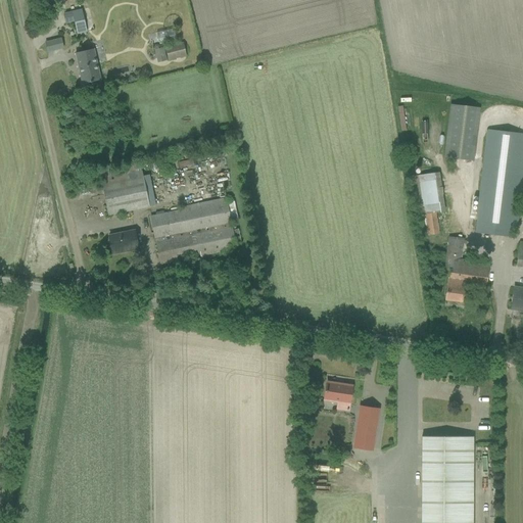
[(73,12),(63,14),(65,24),(75,21),(78,34),(87,32),(82,9),(73,11),(73,12)]
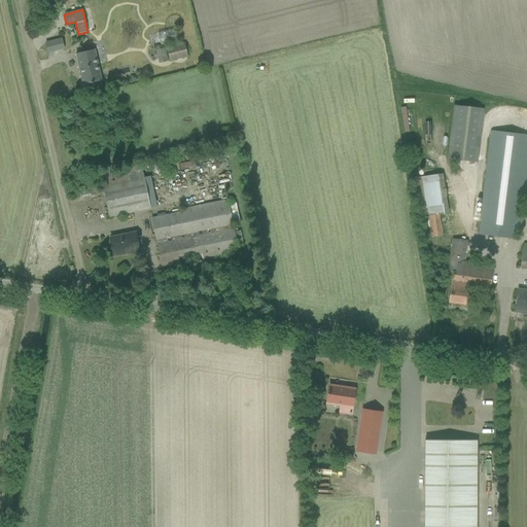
[(43,41),(44,53),(62,50),(61,39),(43,41)]
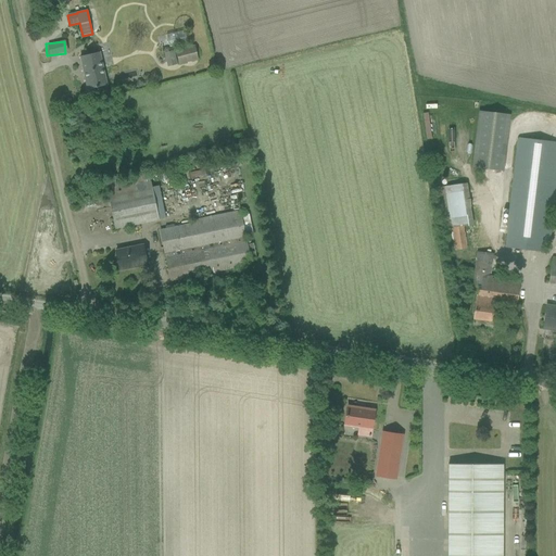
[(203,45),(176,50),(179,65),(199,61),(198,59),(206,57),(203,45)]
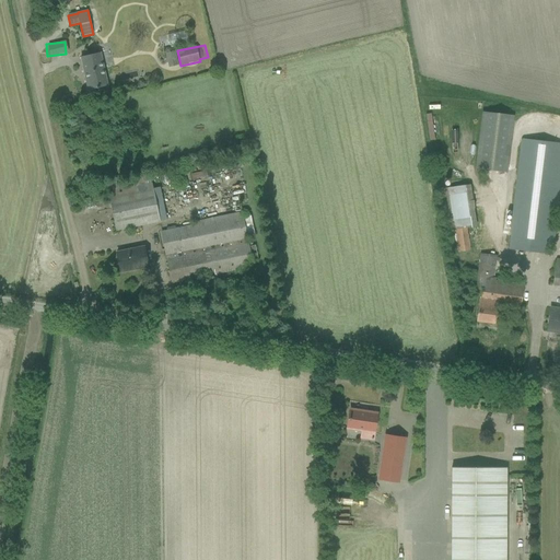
[(81,57),(89,91),(108,85),(101,53),(81,57)]
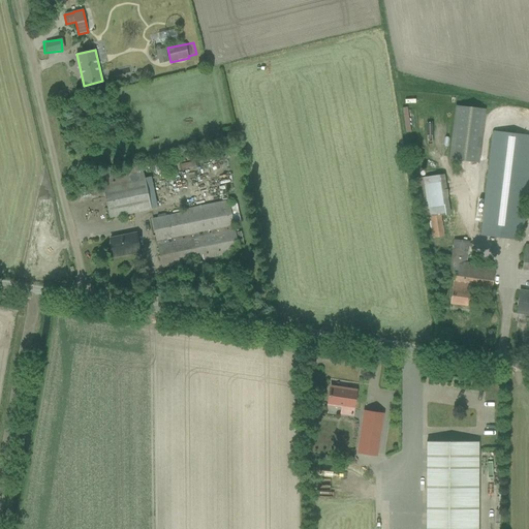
[(449,160),(478,163),(485,110),(455,105),(449,160)]
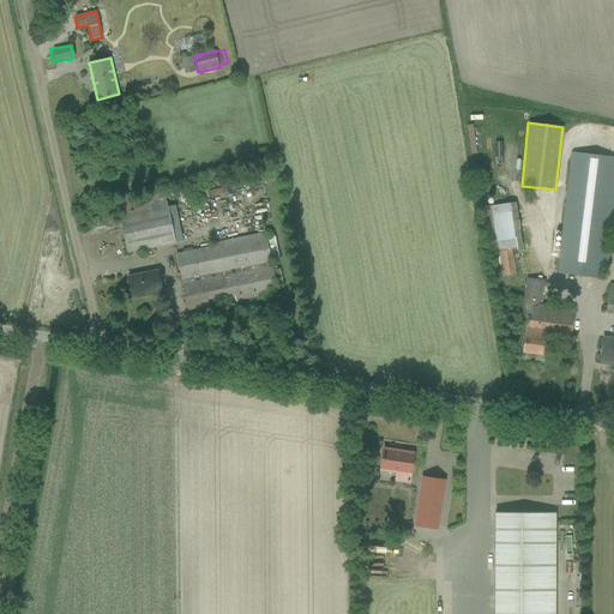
[(560,260),(558,274),(601,278),(602,268),(607,268),(613,209),(613,157),(572,152),(560,260)]
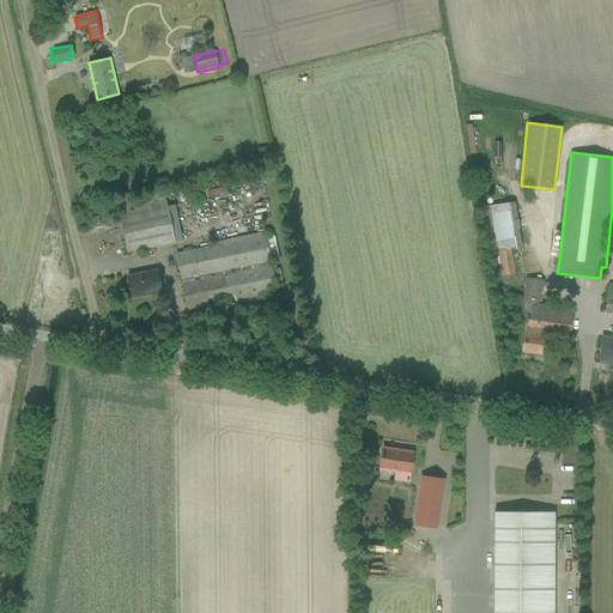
[(119,207),(127,252),(175,242),(165,198),(119,207)]
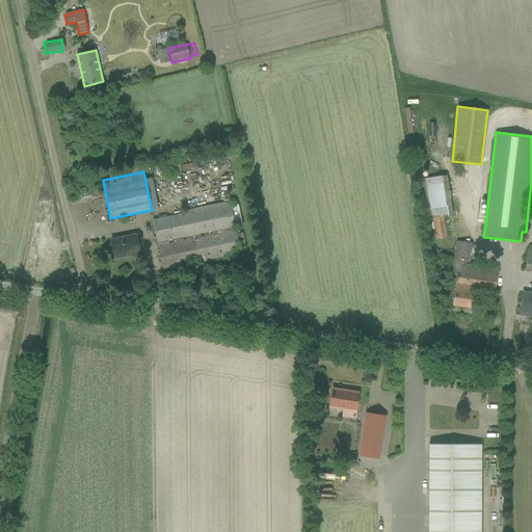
[(154,220),(163,269),(240,254),(239,249),(245,248),(242,233),(236,234),(234,223),(240,222),(237,207),(231,208),(230,202),(184,211),(185,214),(154,220)]
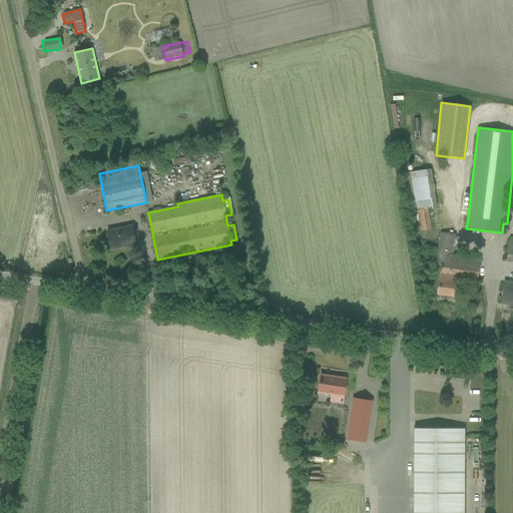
[(429,209),(417,211),(420,231),(432,229),(429,209)]
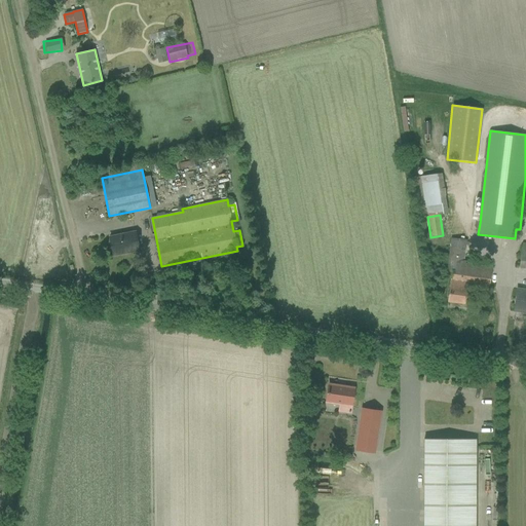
[(110,237),(113,256),(139,250),(136,232),(124,234),(125,237),(121,238),(120,235),(110,237)]
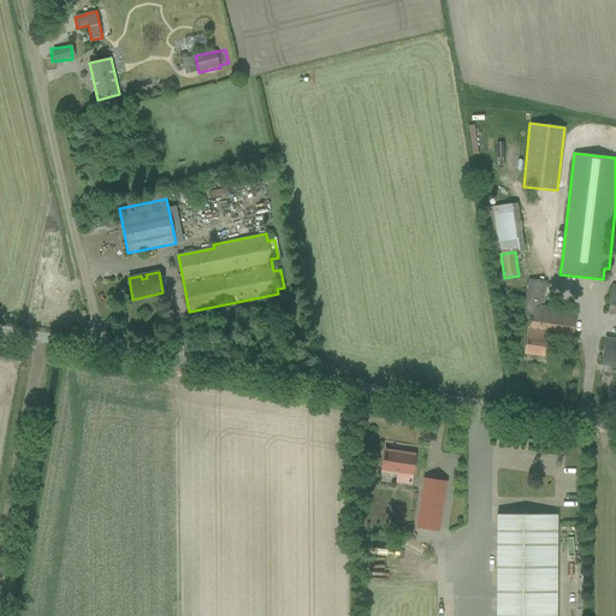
[(528,279),(525,313),(531,314),(527,341),(525,353),(548,356),(551,332),(573,336),(574,324),(576,311),(544,306),(548,282),(528,279)]
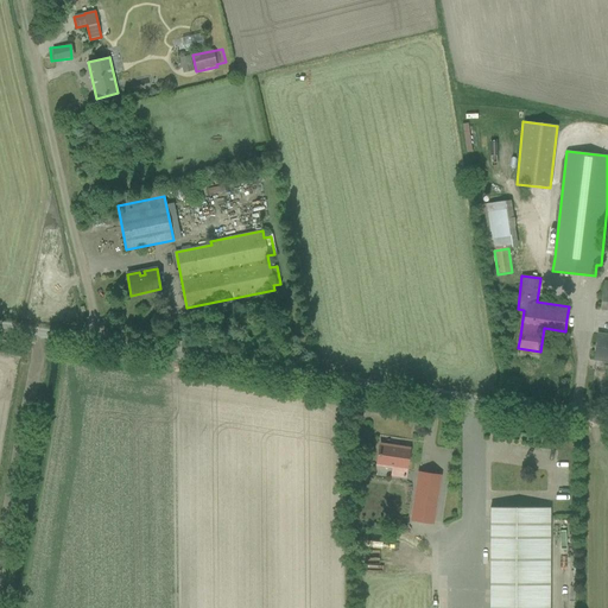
[(595,359),(607,360),(607,334),(599,333),(595,359)]
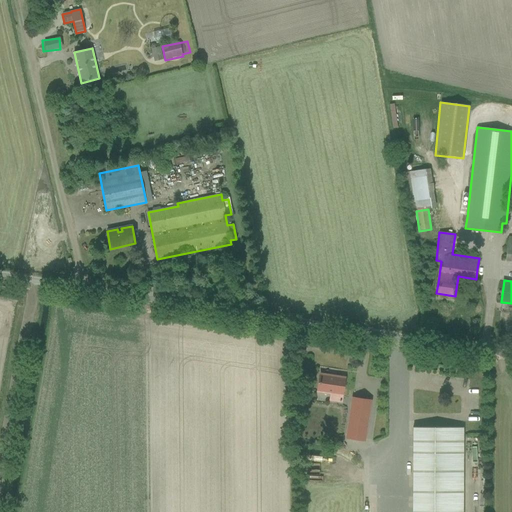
[(423,293),(422,301),(433,302),(434,294),(433,294),(434,291),(429,290),(428,294),(423,293)]
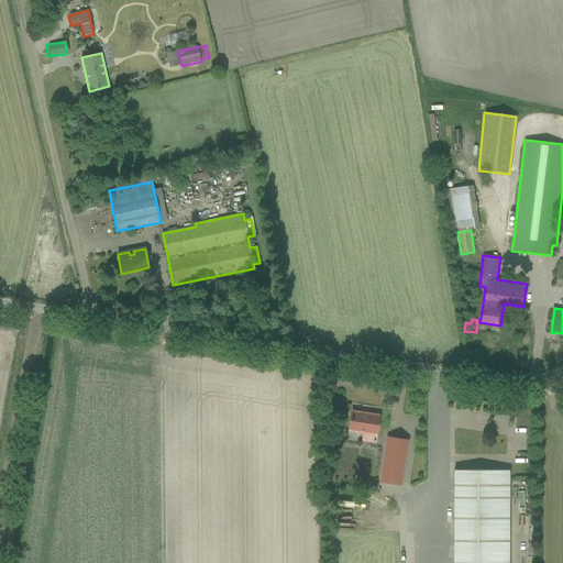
[(363,440),(375,442),(379,417),(352,412),(350,430),(364,433),(363,440)]
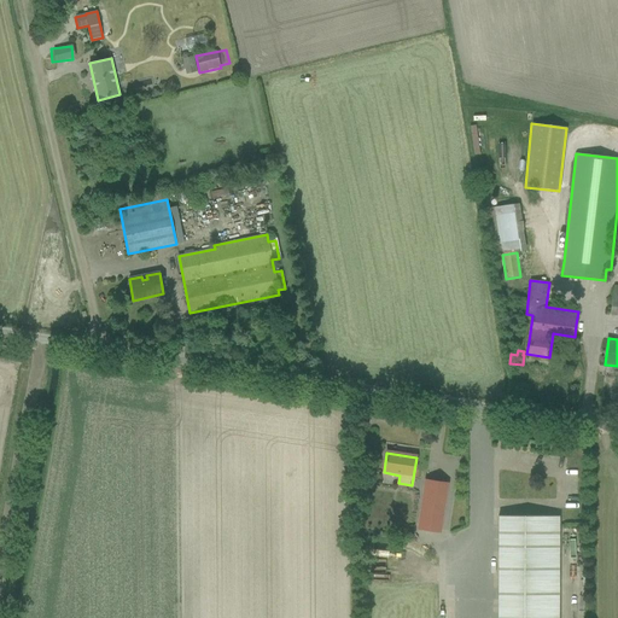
[(418,529),(439,532),(447,484),(425,481),(418,529)]
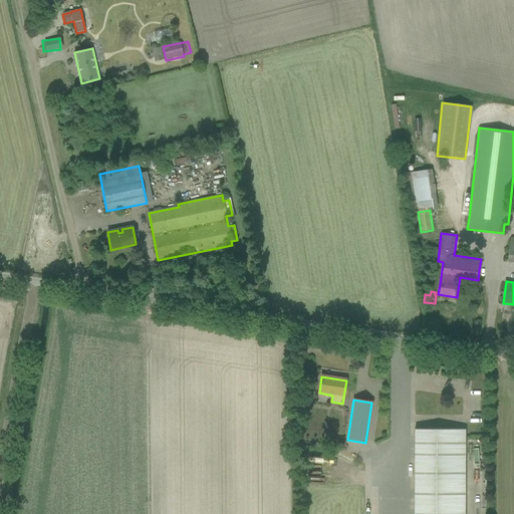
[(414,513),(464,513),(465,430),(415,430),(414,513)]
